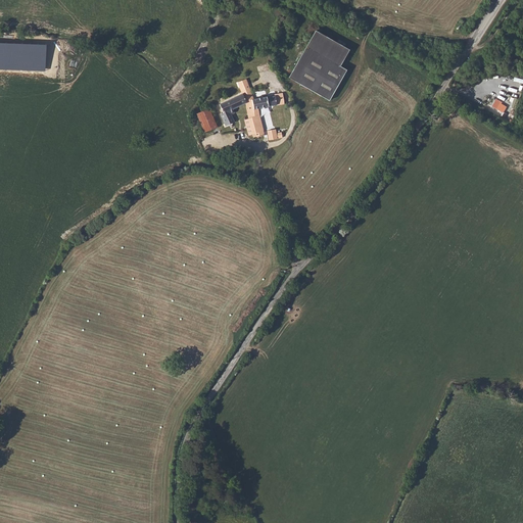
[(315,31),(289,77),(330,99),(346,69),(340,66),(349,49),(315,31)]
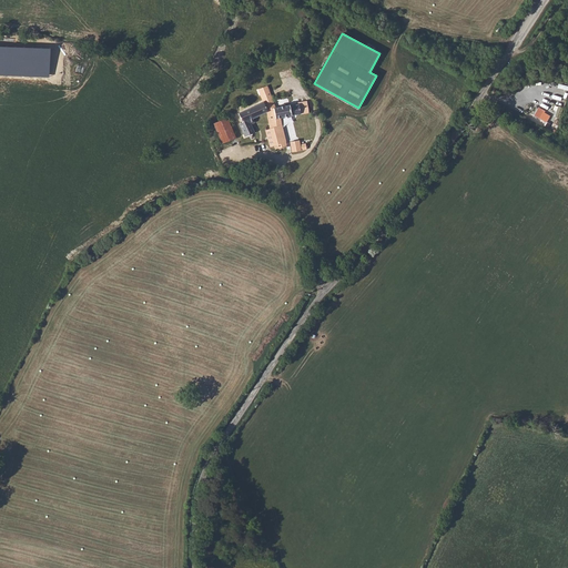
[(246,110),(239,113),(243,123),(240,124),(244,137),(254,133),(251,125),(255,123),(253,118),(266,111),(267,111),(266,110),(263,102),(246,110)]
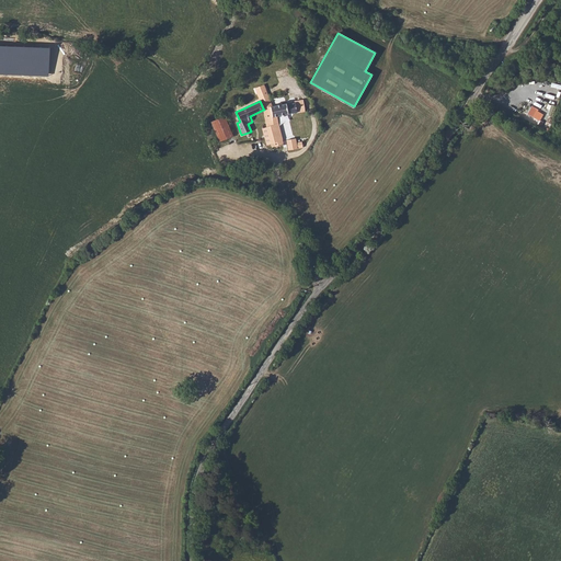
[(304,101),(271,105),(272,117),(277,116),(298,112),(305,112),(305,106),(304,101)]
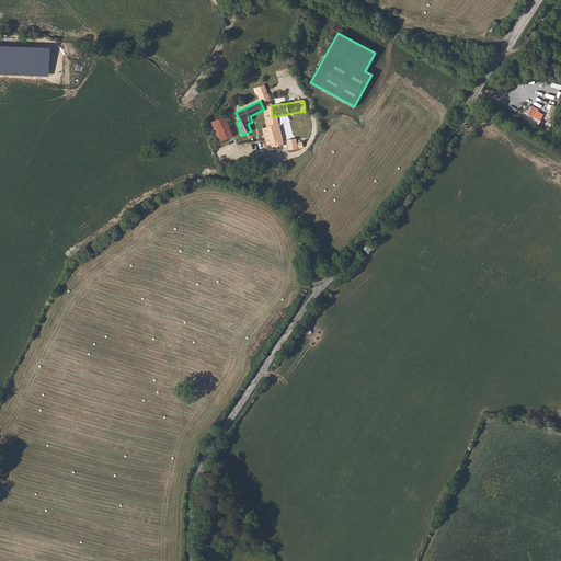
[(548,103),(547,107),(550,109),(548,114),(553,116),(557,105),(548,103)]
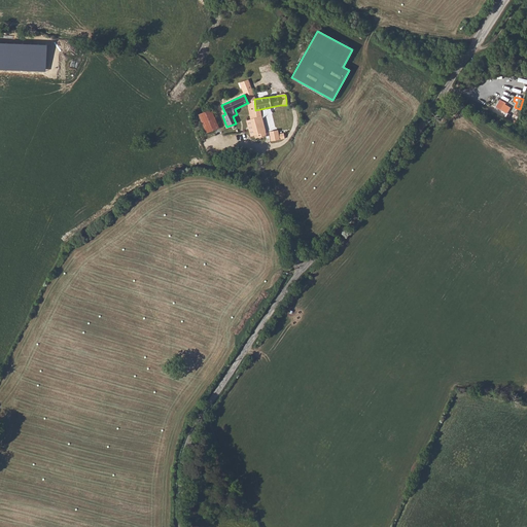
[(253,118),(261,116),(260,109),(255,110),(254,99),(247,102),(248,103),(247,103),(250,119),(253,118)]
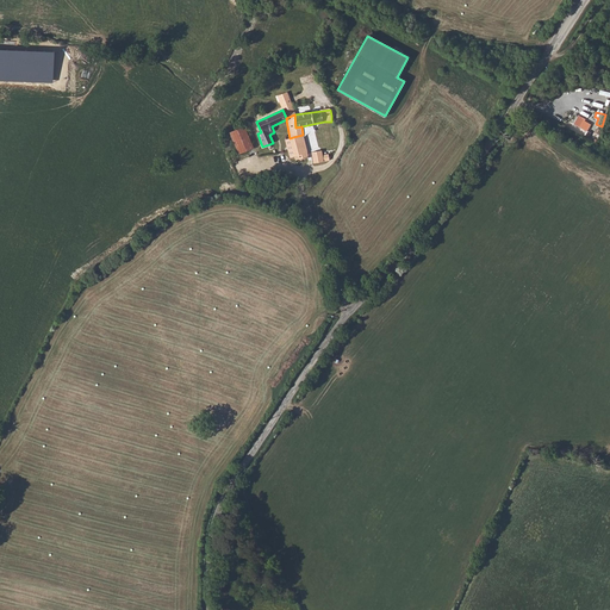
[(577,120),(573,125),(587,134),(591,128),(584,123),(583,124),(577,120)]
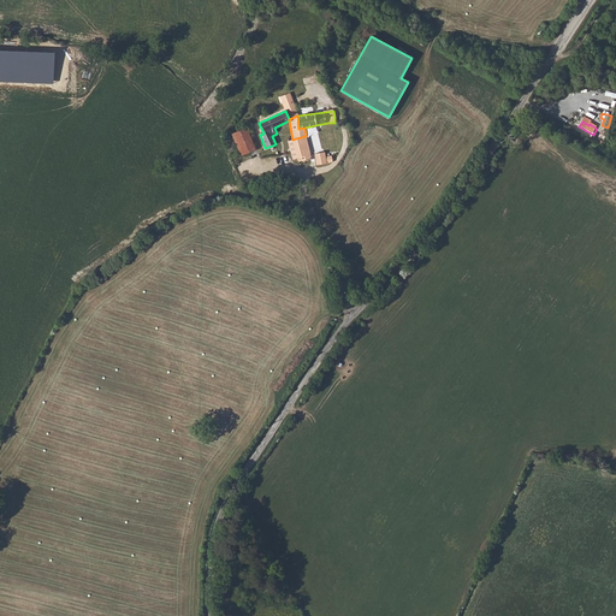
[(247,128),(232,134),(241,154),(255,148),(247,128)]
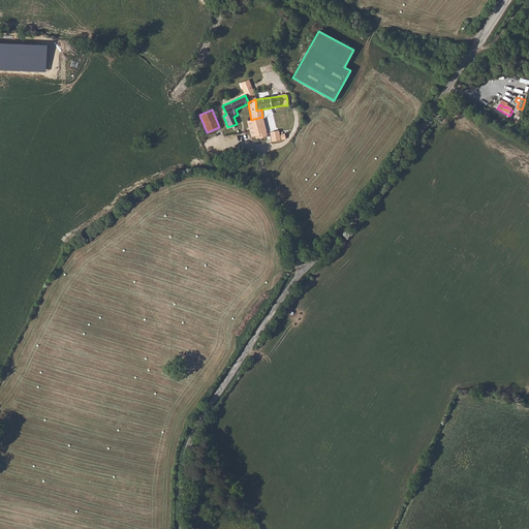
[(262,117),(254,119),(259,134),(266,132),(267,131),(262,117)]
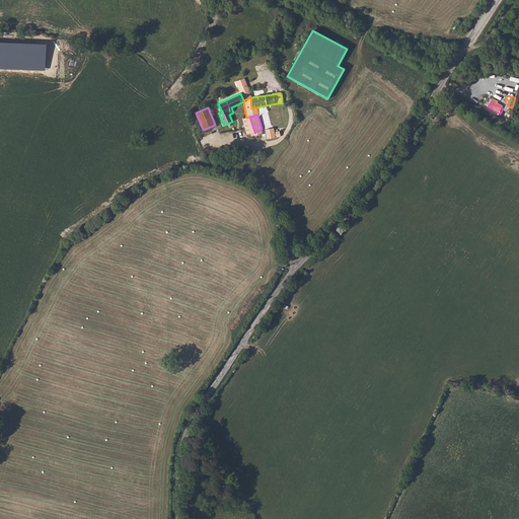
[(254,132),(249,117),(246,118),(243,119),(248,133),(254,132)]
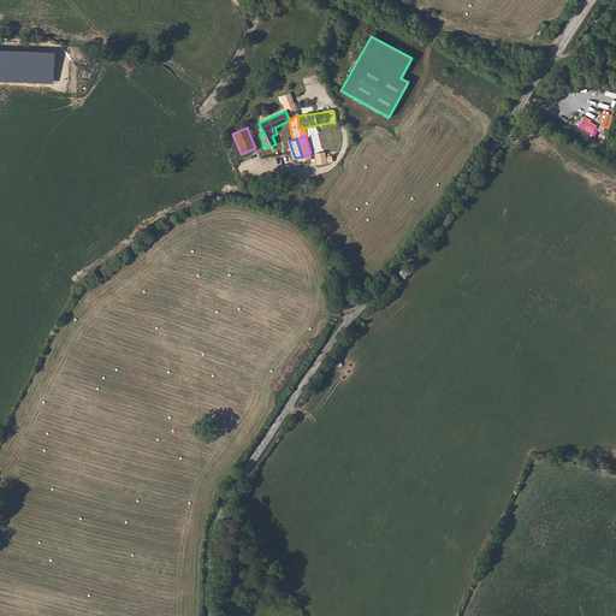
[(324,152),(315,154),(318,165),(326,163),(325,157),(324,152)]
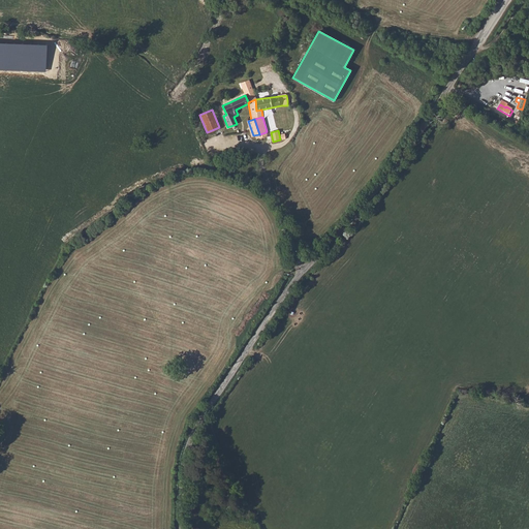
[(207,150),(222,144),(218,136),(204,143),(207,150)]
